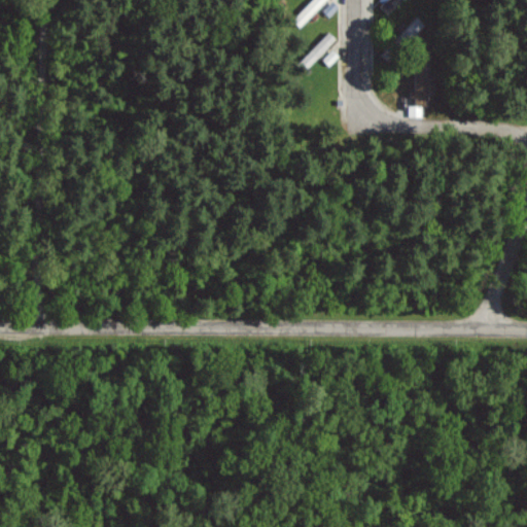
[(325,0),(311,0),(295,15),(303,23),(325,0)]
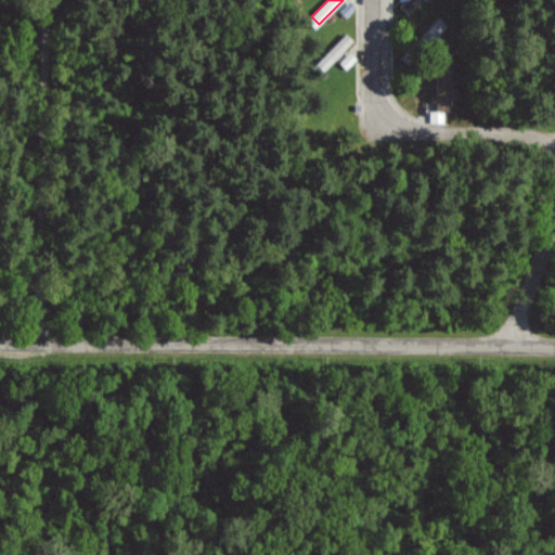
[(397,0),(396,1),(409,13),(420,0),(397,0)]
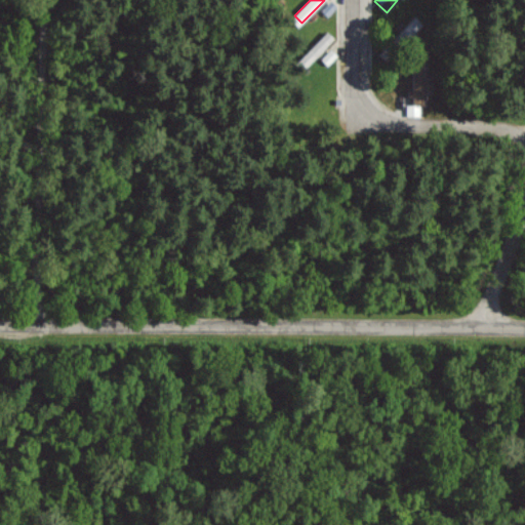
[(301,59),(307,66),(334,37),(328,31),(301,59)]
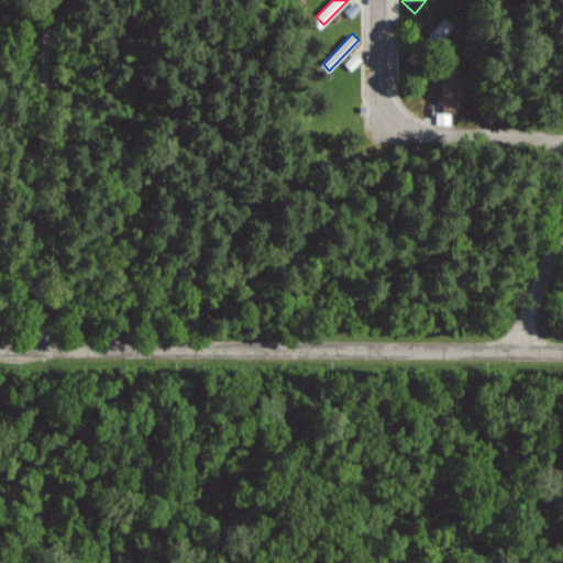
[(362,57),(354,52),(345,64),(353,69),(362,57)]
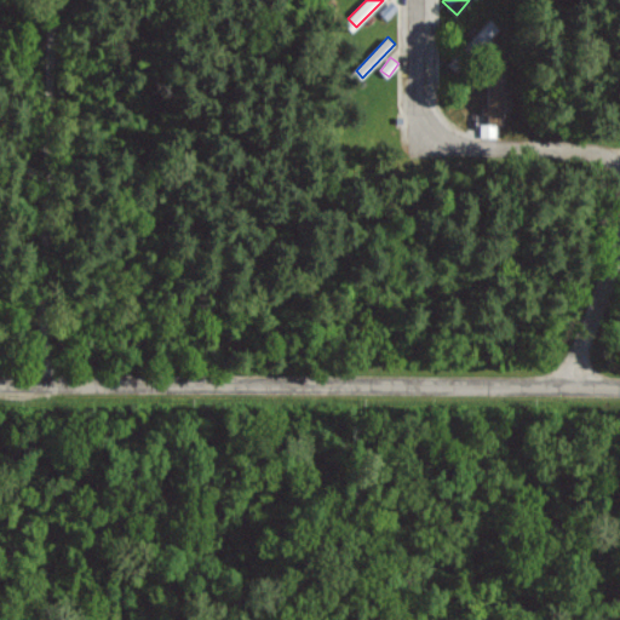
[(495,124),(481,124),(481,135),(495,136),(495,124)]
